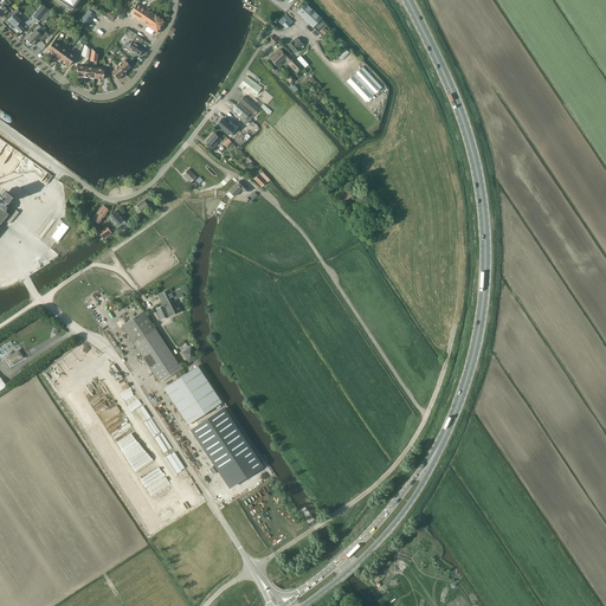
[(0,7),(0,15),(1,17),(7,11),(10,14),(13,11),(10,8),(7,6),(11,4),(7,0),(4,0),(0,4),(0,6),(1,7),(0,7)]
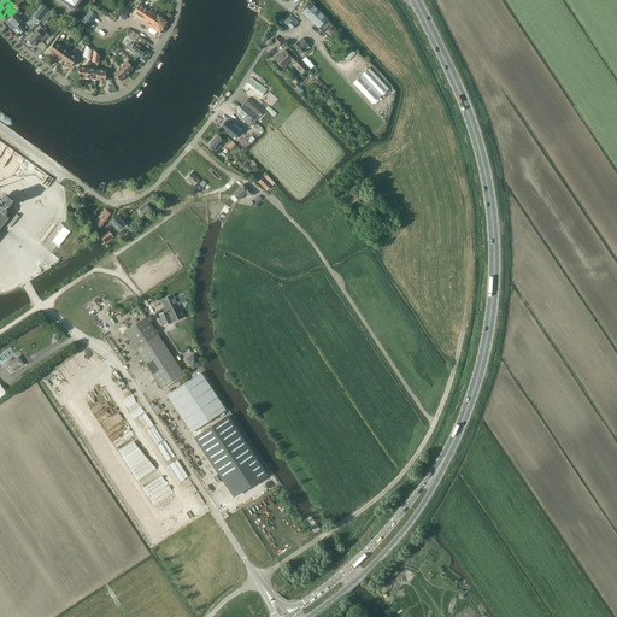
[(58,0),(74,11),(80,0),(58,0)]
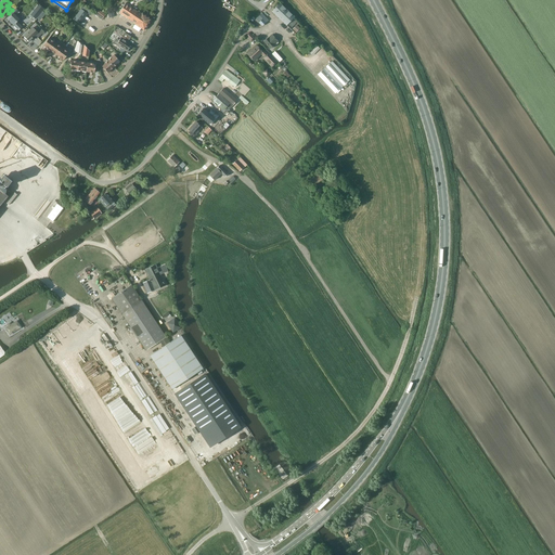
[(147,12),(145,15),(143,13),(142,14),(126,3),(123,8),(139,18),(147,26),(152,20),(149,17),(151,13),(147,12)]
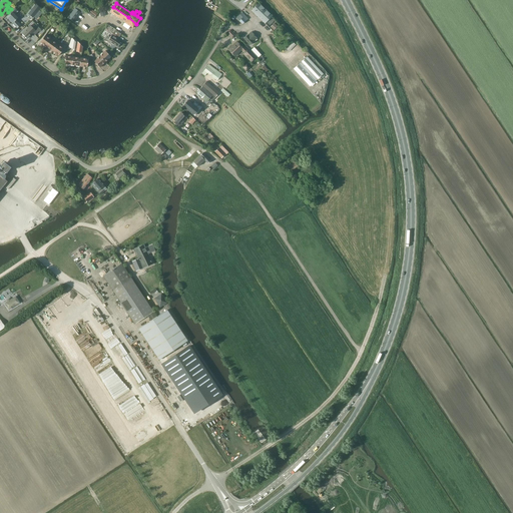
[(251,10),(266,23),(273,16),(259,3),(251,10)]
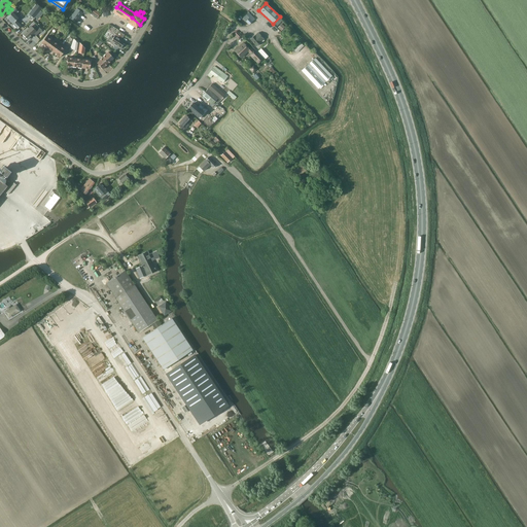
[(37,4),(29,14),(34,19),(41,8),(37,4)]
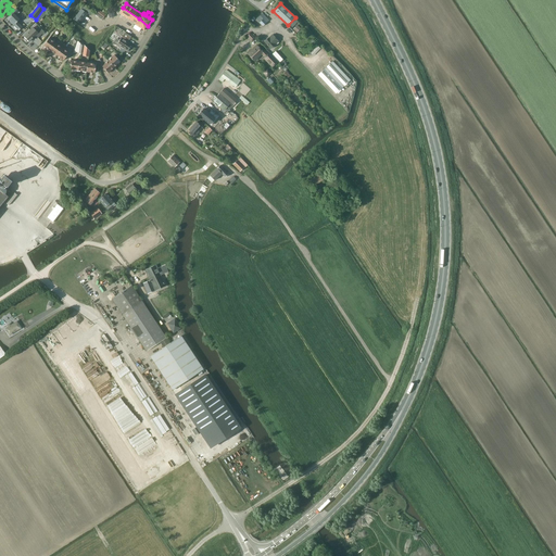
[(144,30),(148,26),(139,19),(123,8),(119,12),(136,24),(136,25),(144,30)]
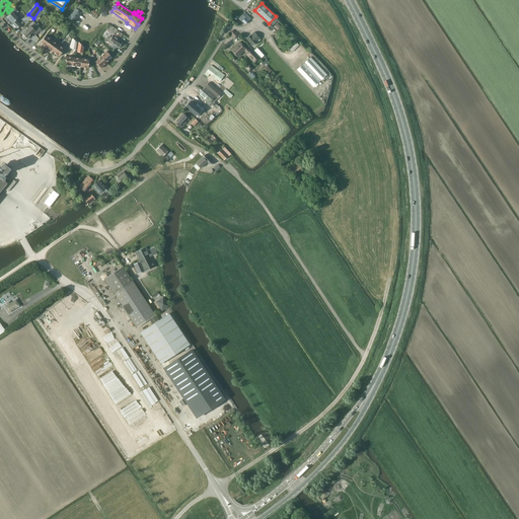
[(12,13),(7,18),(17,28),(20,25),(15,20),(18,18),(14,14),(17,11),(15,9),(14,9),(13,8),(10,11),(12,13)]
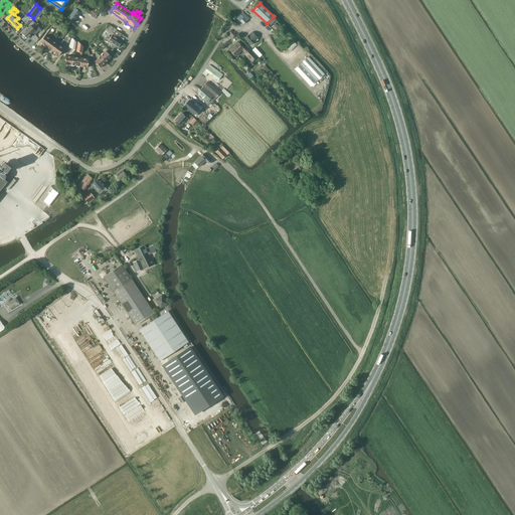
[(75,8),(68,18),(74,22),(80,12),(75,8)]
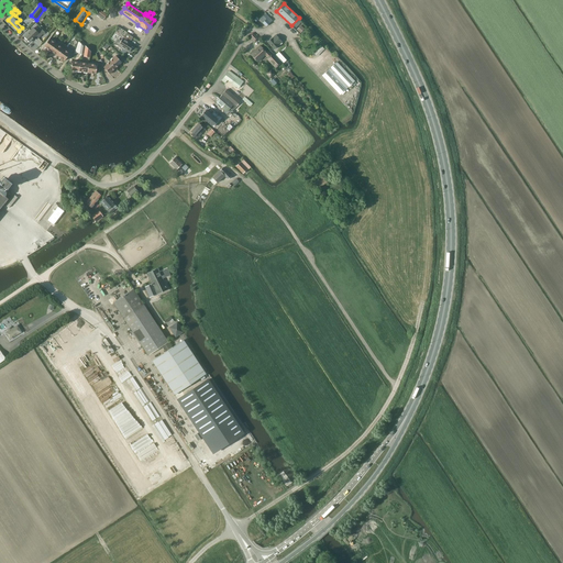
[(266,25),(273,20),(266,12),(260,19),(266,25)]
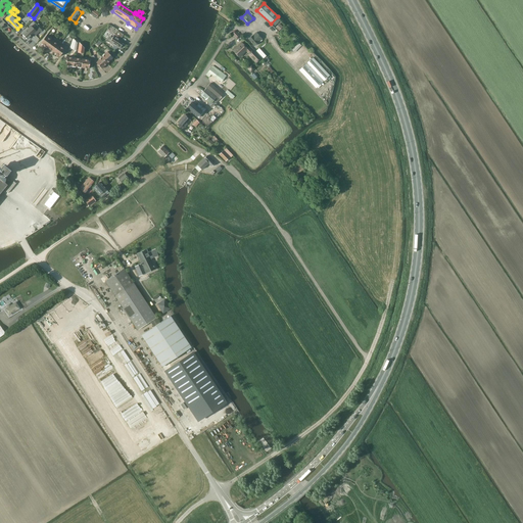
[(42,30),(40,29),(39,28),(36,32),(31,27),(22,34),(28,39),(34,34),(36,36),(42,30)]
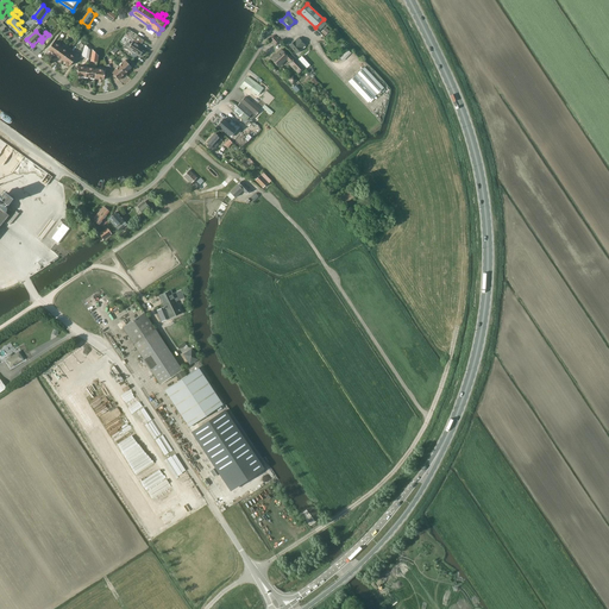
[(144,39),(138,36),(133,42),(127,49),(133,52),(137,55),(139,56),(144,49),(139,45),(140,44),(144,39)]
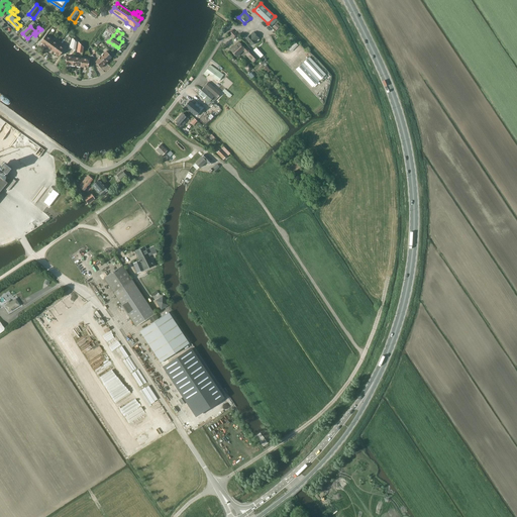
[(233,38),(237,35),(232,30),(228,33),(233,38)]
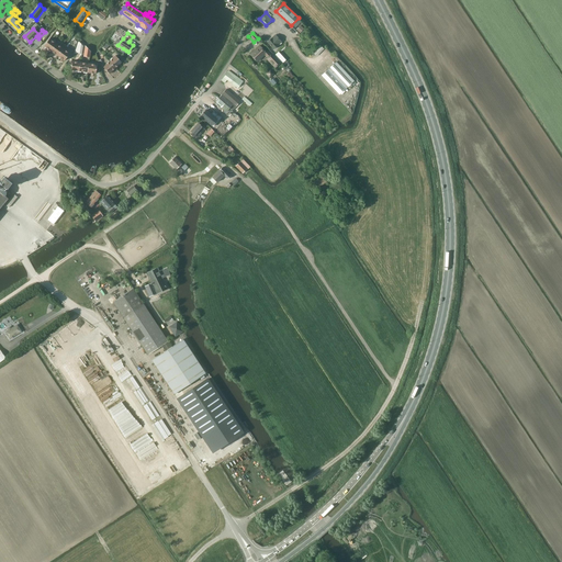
[(273,49),(281,43),(276,35),(270,40),(268,41),(267,42),(273,49)]
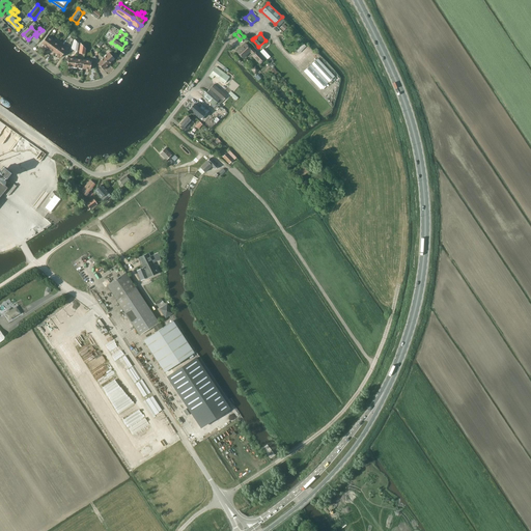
[(48,49),(53,42),(47,37),(42,44),(45,46),(48,49)]
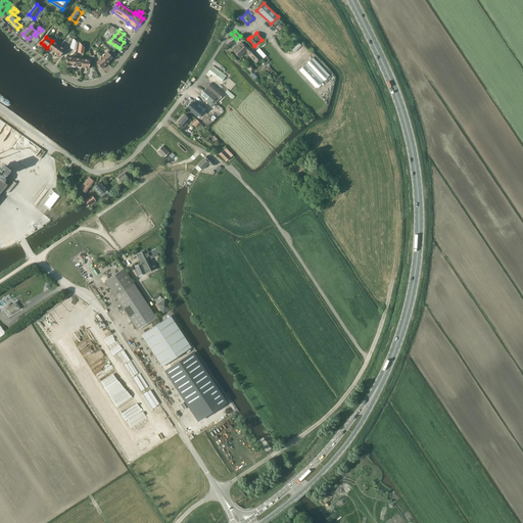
[(53,52),(58,45),(52,41),(47,48),(53,52)]
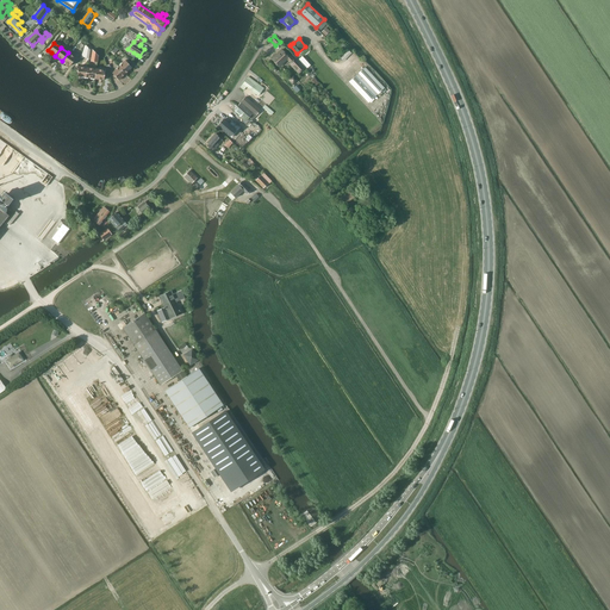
[(299,73),(304,68),(294,60),(293,61),(290,56),(288,57),(281,51),(273,60),(279,67),(287,58),(291,63),(291,64),(299,73)]
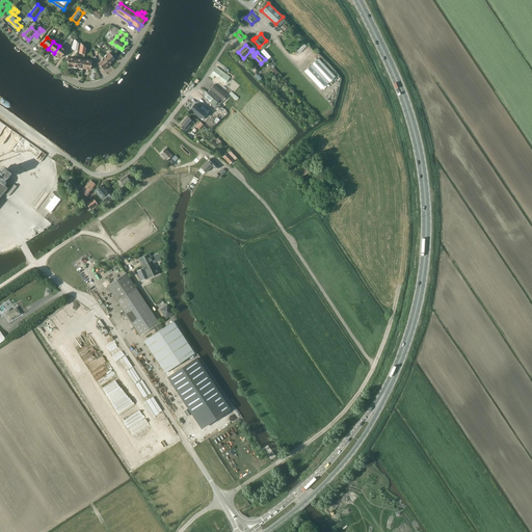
[(65,51),(59,46),(54,53),(60,58),(65,51)]
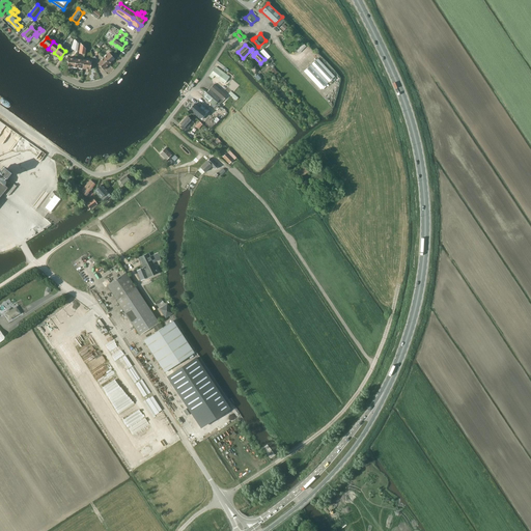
[(109,53),(103,58),(109,64),(114,59),(109,53)]
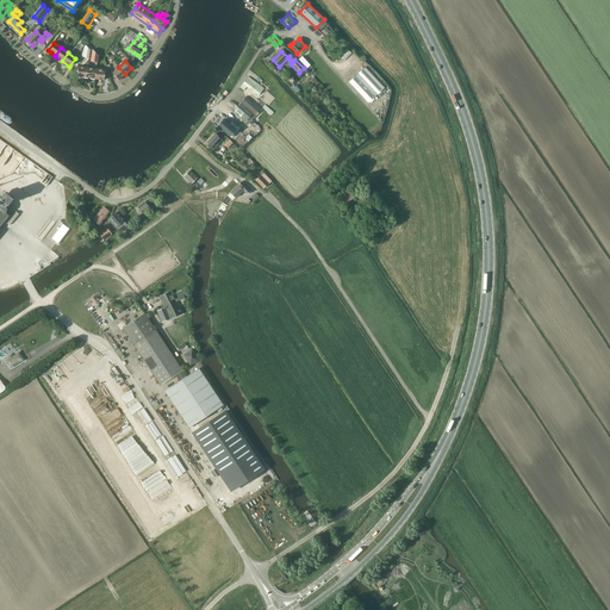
[(86,78),(87,68),(79,67),(76,76),(86,78)]
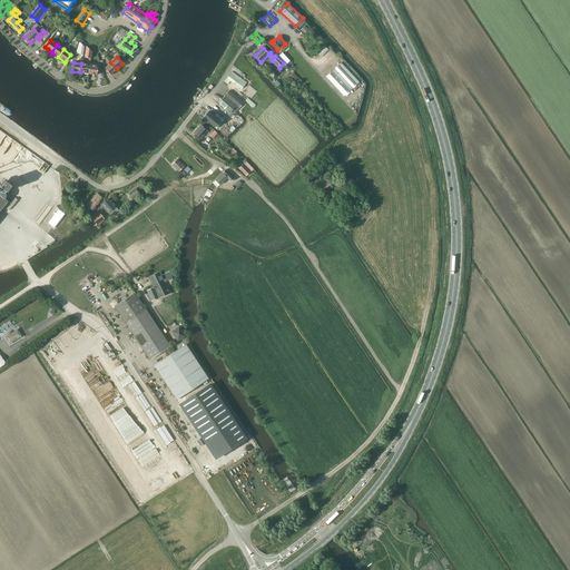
[(111,76),(117,69),(110,62),(105,68),(111,76)]
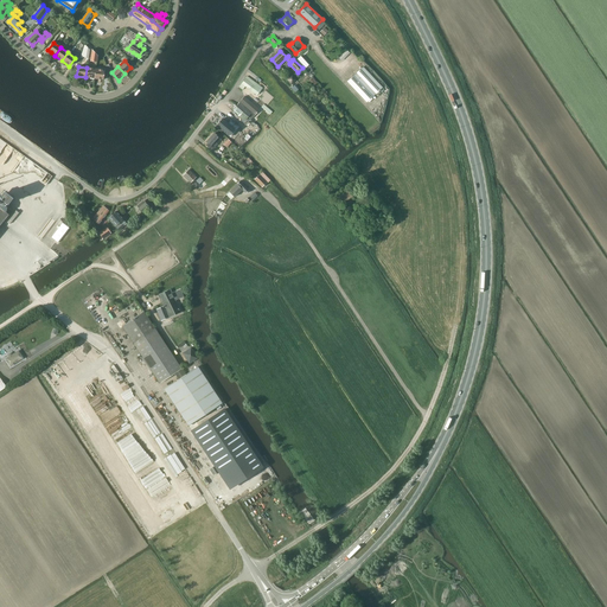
[(363,66),(346,82),(366,103),(382,88),(363,66)]
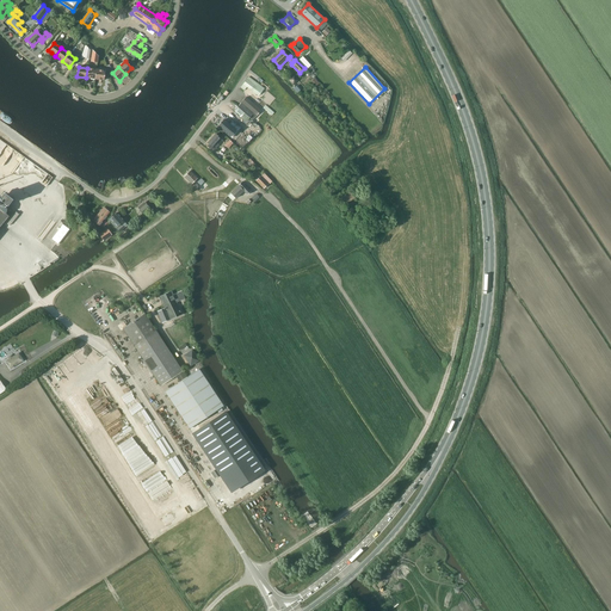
[(94,79),(96,69),(87,68),(86,78),(94,79)]
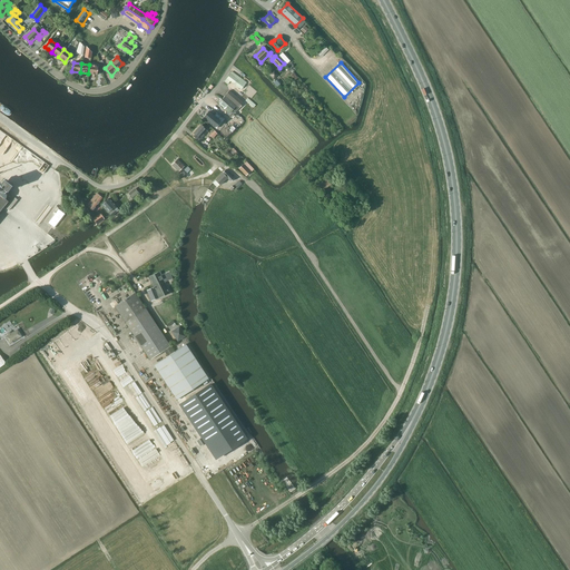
[(98,66),(89,65),(88,74),(97,75),(98,66)]
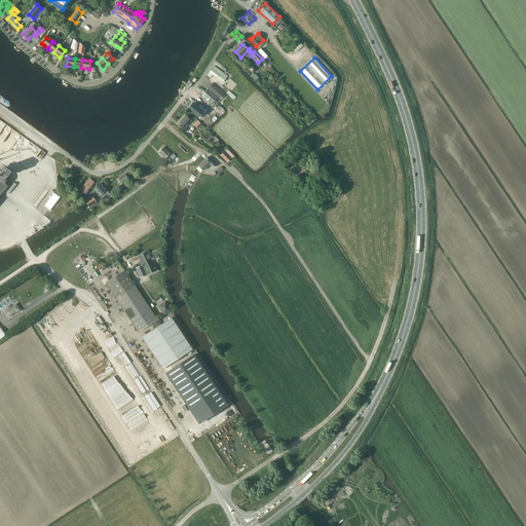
[(214,66),(207,75),(210,77),(213,74),(222,82),(227,76),(214,66)]
